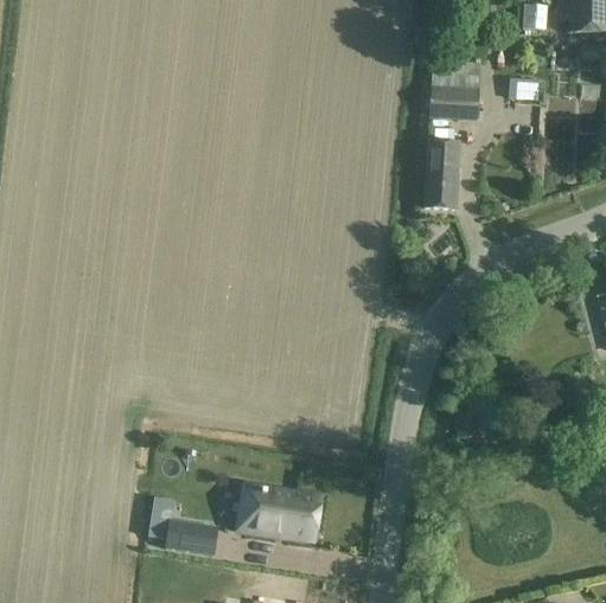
[(559,0),(560,21),(571,21),(571,31),(605,31),(605,0),(559,0)]
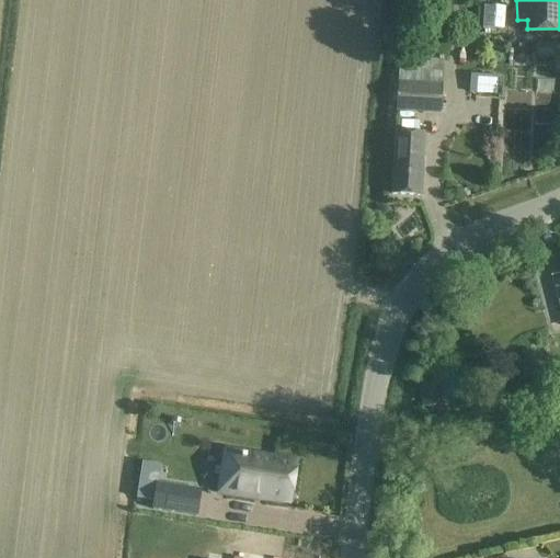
[(483,3),(483,26),(505,26),(506,3),(483,3)]
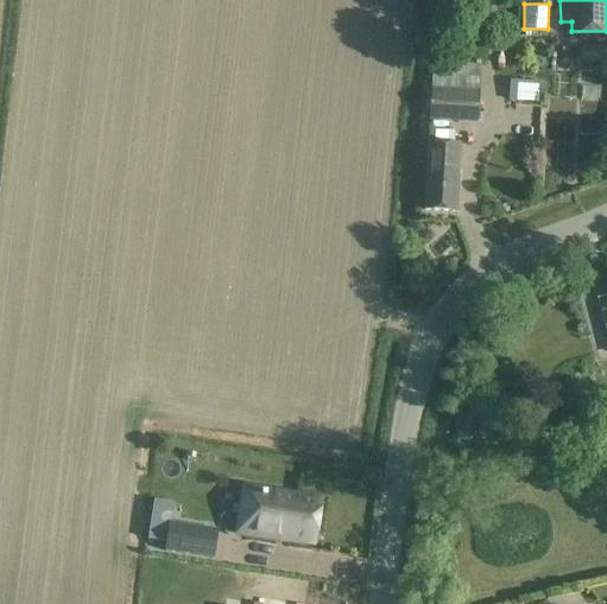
[(432,58),(430,119),(479,120),(481,61),(432,58)]
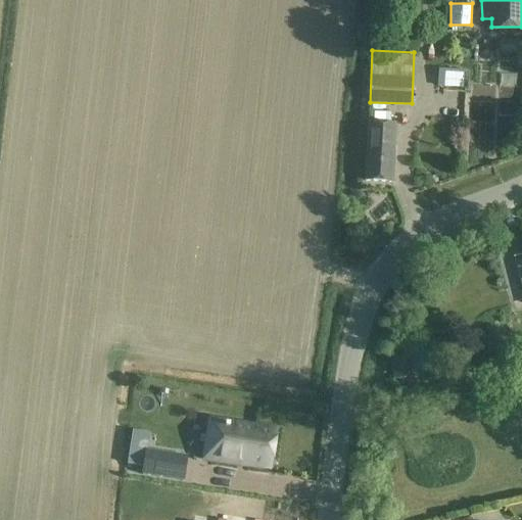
[(467,86),(468,68),(439,66),(438,84),(467,86)]
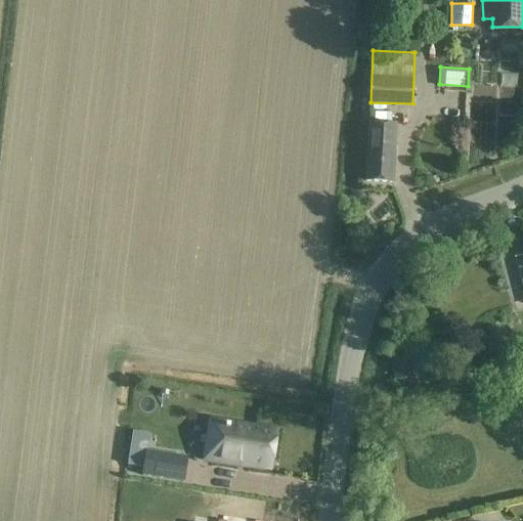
[(393,179),(396,122),(371,121),(367,178),(393,179)]
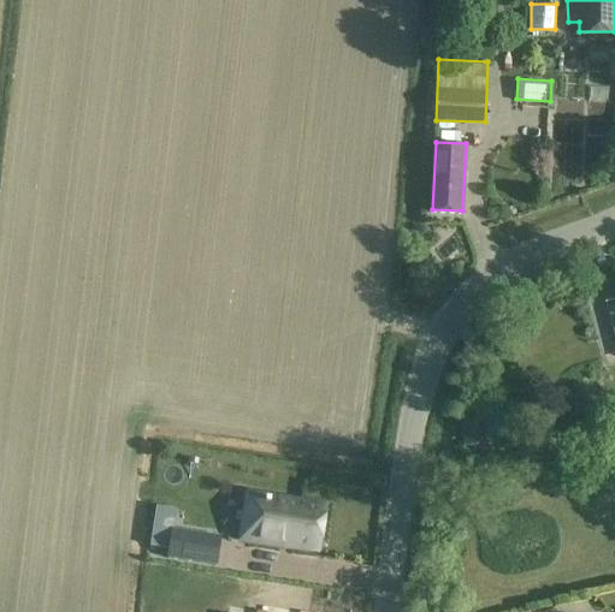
[(604,301),(614,339),(614,280),(608,283),(613,298),(604,301)]
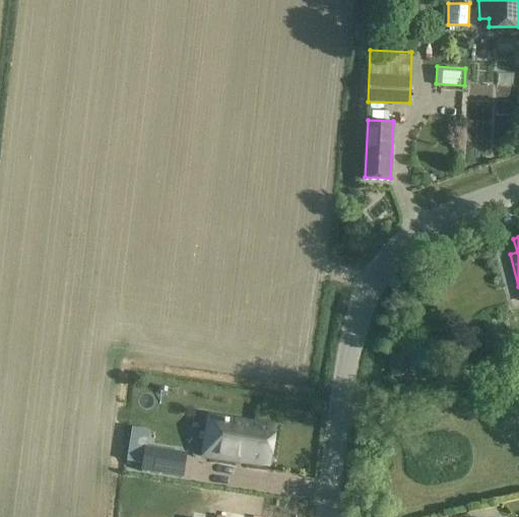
[(210,452),(269,461),(274,427),(215,417),(210,452)]
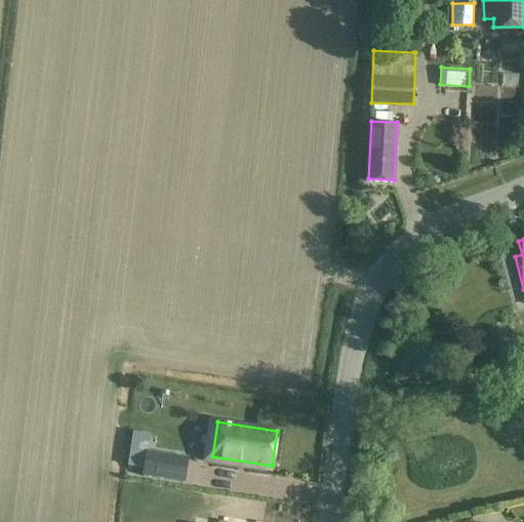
[(142,470),(175,472),(176,453),(143,451),(142,470)]
